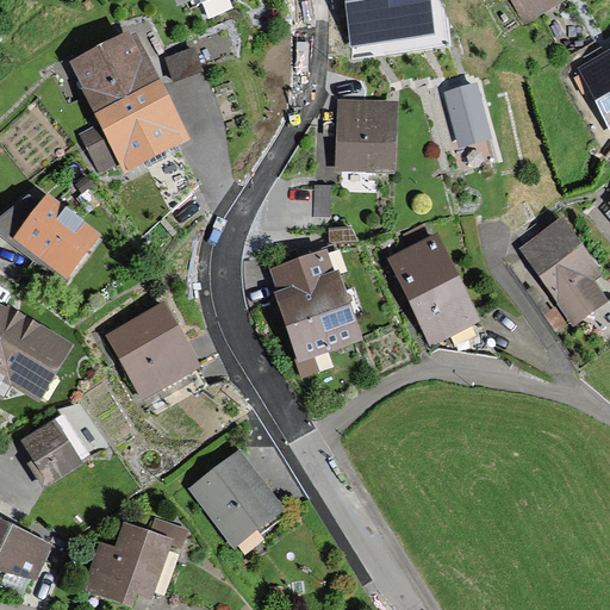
[(439,0),(348,0),(353,60),(449,45),(444,10),(439,0)]
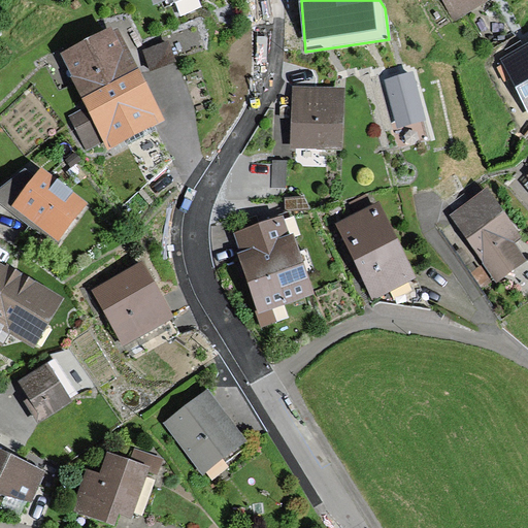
[(492,0),(440,0),(453,22),(492,0)]
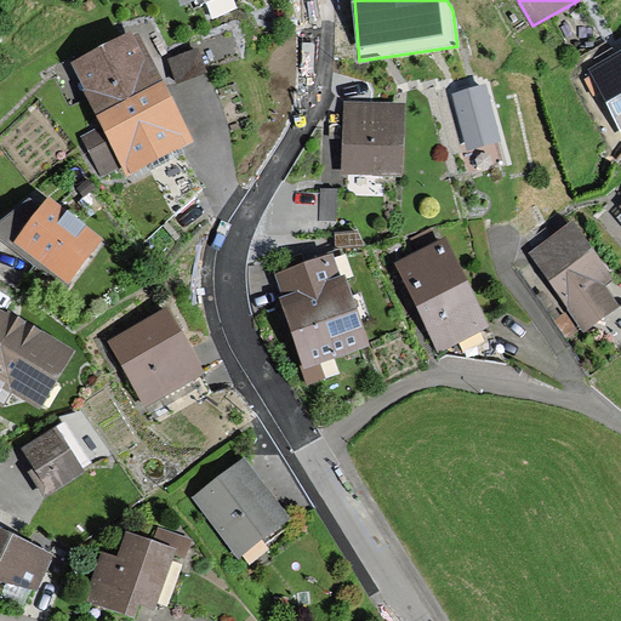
[(72,62),(100,115),(167,79),(140,27),(72,62)]
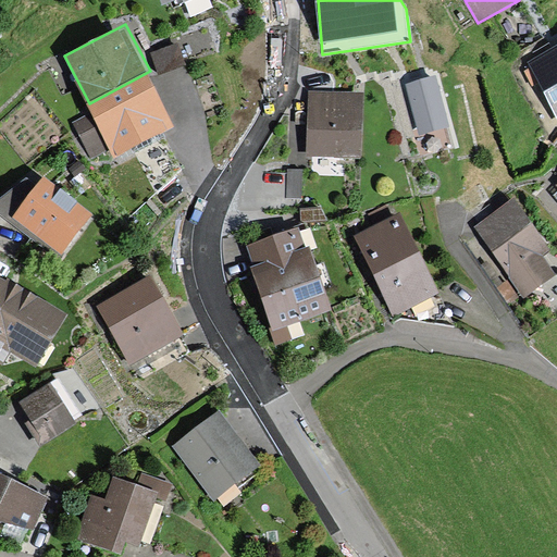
[(188,62),(181,40),(153,51),(161,72),(188,62)]
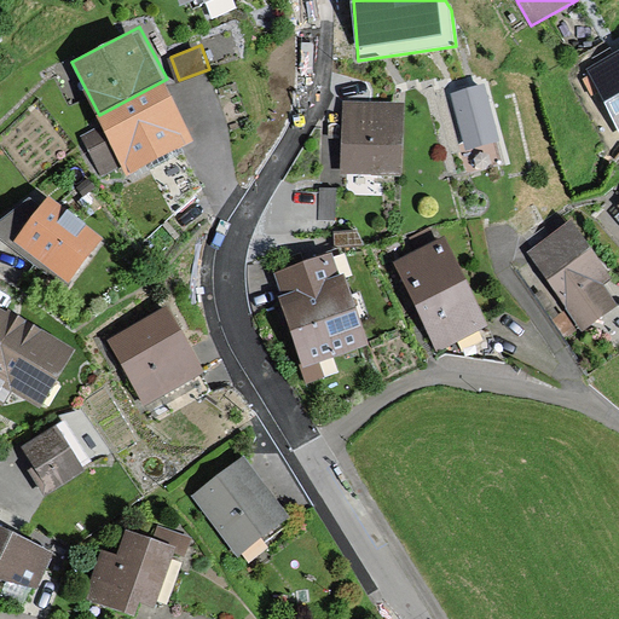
[(618,136),(618,50),(584,67),(618,137),(618,136)]
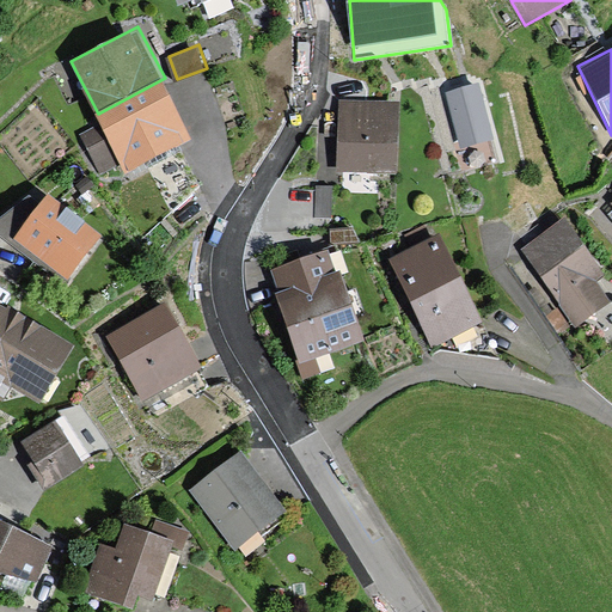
[(195,136),(165,78),(98,114),(102,121),(77,133),(98,173),(121,161),(126,172),(195,136)]
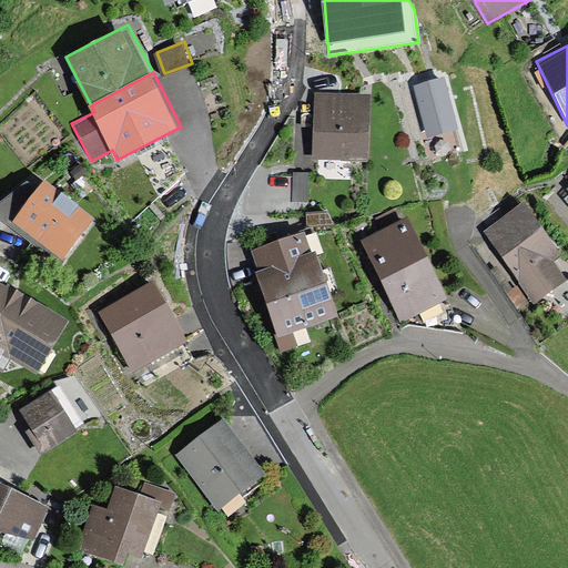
[(446,111),(436,78),(413,85),(422,118),(446,111)]
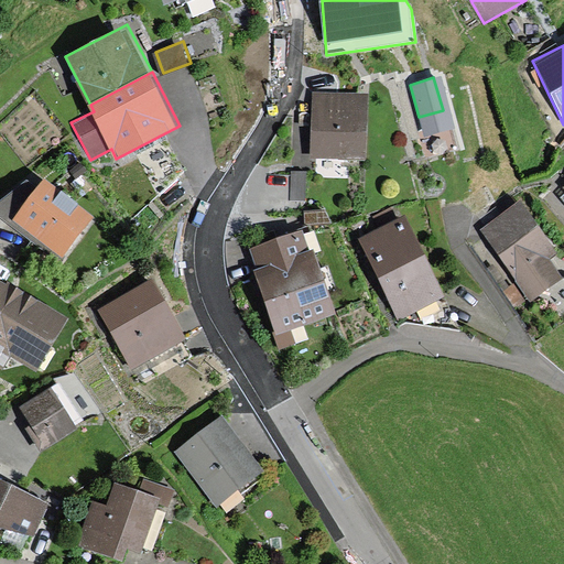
[(364,159),(367,93),(312,90),(308,155),(364,159)]
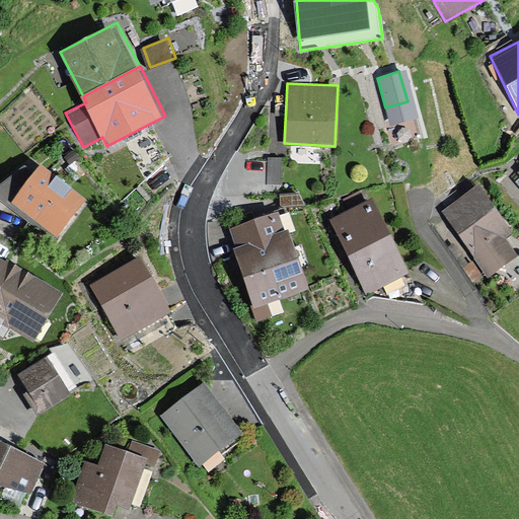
[(281,179),(282,152),(267,152),(266,179),(281,179)]
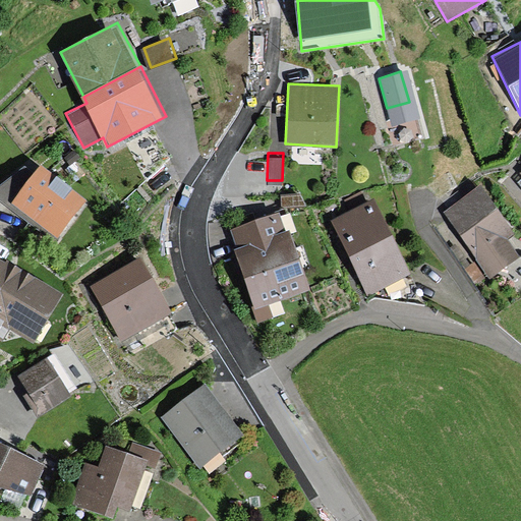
[(520,158),(518,155),(512,160),(520,170),(515,174),(520,180),(520,158)]
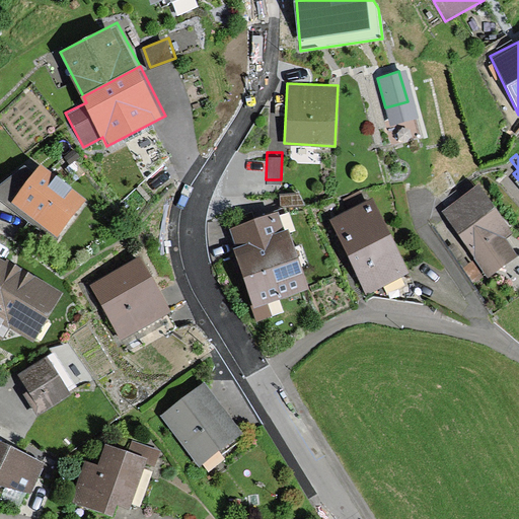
[(85,197),(36,161),(7,202),(56,237),(85,197)]
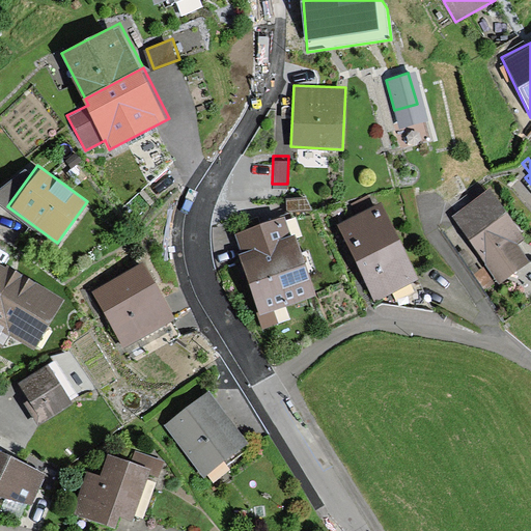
[(520,239),(484,190),(450,214),(499,282),(529,261),(515,243),(520,239)]
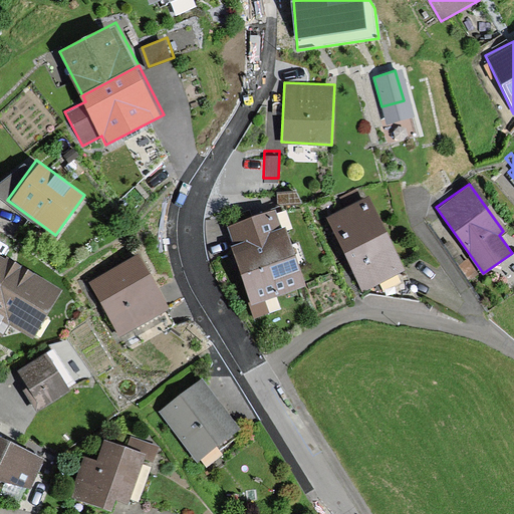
[(402,270),(365,196),(323,216),(360,290),(402,270)]
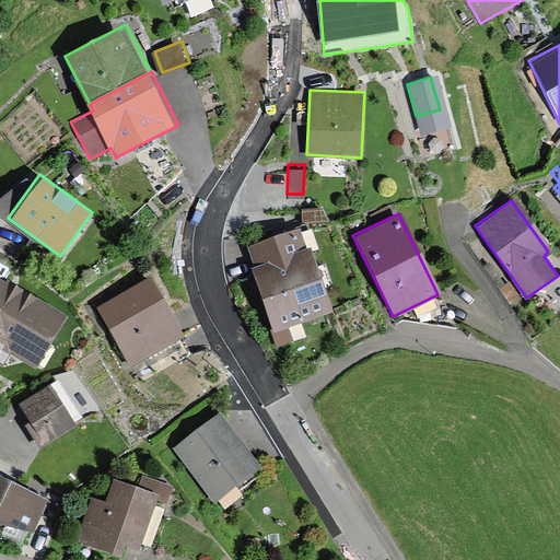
[(246,245),(254,268),(249,269),(275,343),(292,338),(288,327),(330,313),(308,249),(305,251),(298,228),(246,245)]
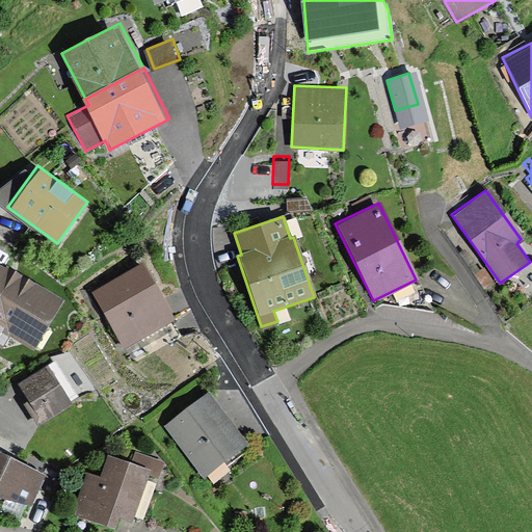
[(59,299),(0,265),(0,342),(4,335),(30,350),(59,299)]
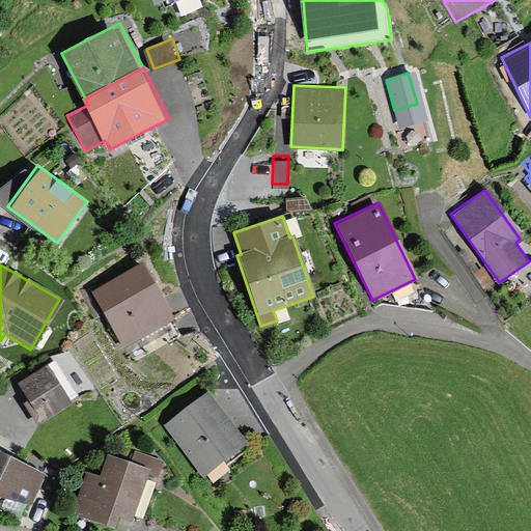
[(175,318),(144,264),(92,294),(123,347),(175,318)]
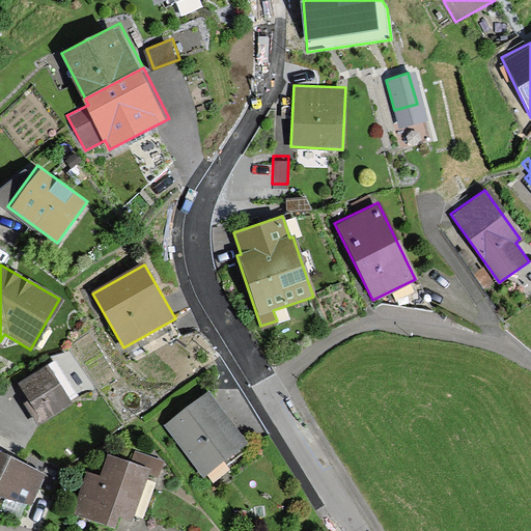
[(77,400),(52,361),(22,380),(23,380),(33,396),(26,400),(40,423),(77,400)]
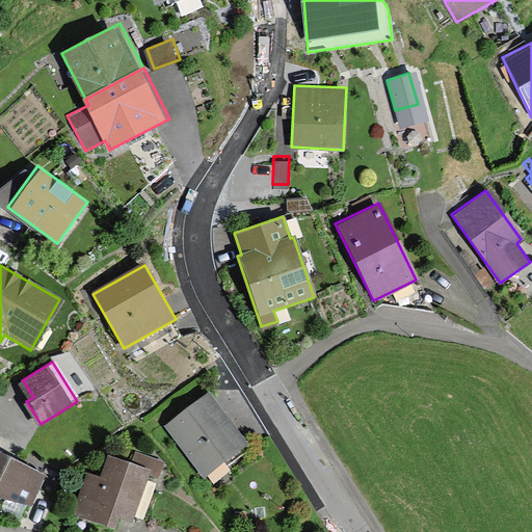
[(205,476),(253,443),(214,390),(167,423),(205,476)]
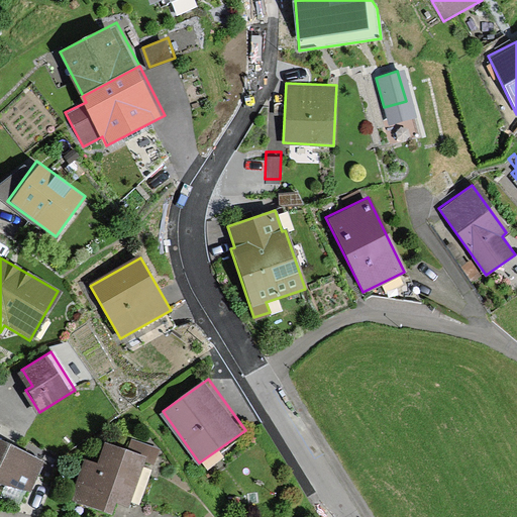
[(0,441),(0,480),(26,489),(40,462),(0,441)]
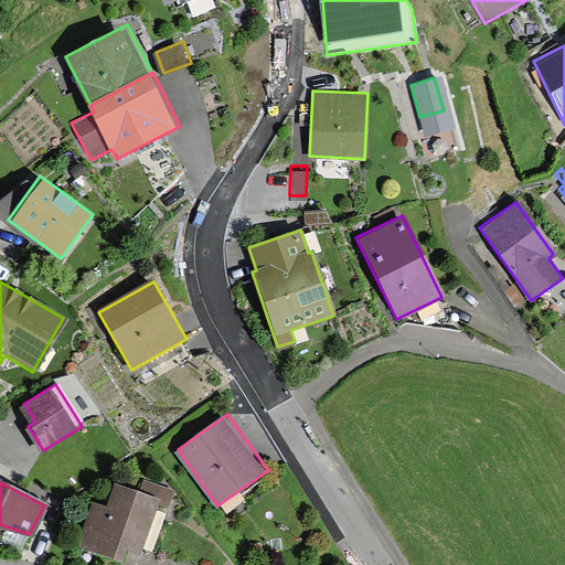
[(170,493),(139,482),(136,493),(113,484),(105,509),(91,504),(76,546),(120,562),(125,550),(139,554),(156,508),(163,510),(170,493)]
